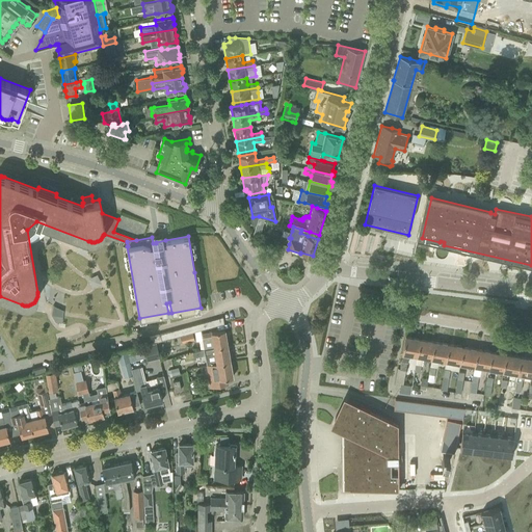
[(151,343),(201,329),(223,323),(222,317),(150,337),(151,343)]
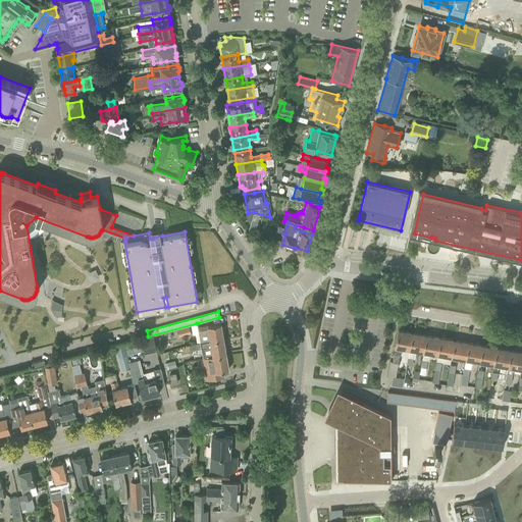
[(220,323),(211,325),(198,327),(200,343),(210,341),(223,338),(220,323)]
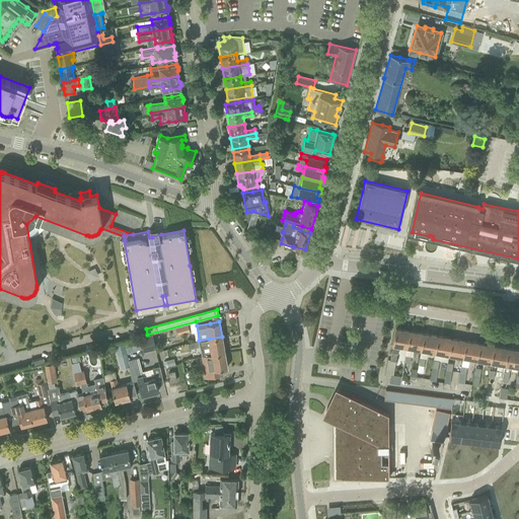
[(177,329),(178,336),(191,332),(189,326),(177,329)]
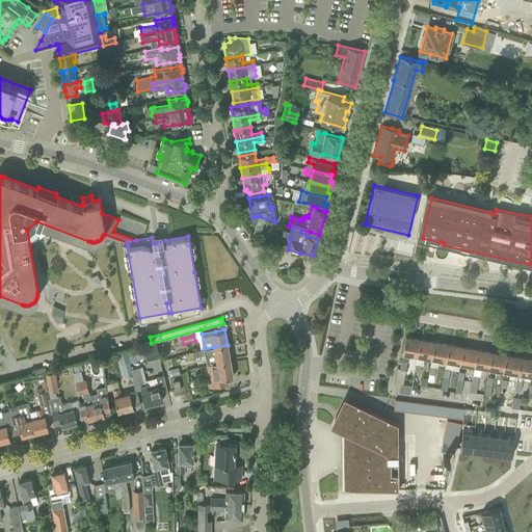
[(418,355),(420,339),(405,336),(399,369),(405,370),(406,363),(407,363),(409,353),(418,355)]
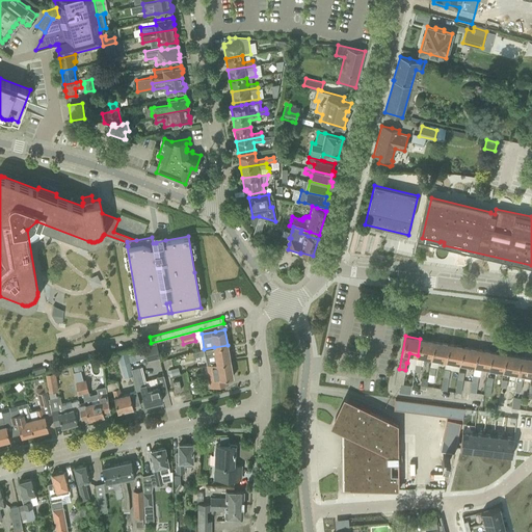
[(431,357),(434,341),(420,339),(418,355),(417,357),(415,372),(420,373),(421,366),(422,366),(423,358),(424,356),(431,357)]
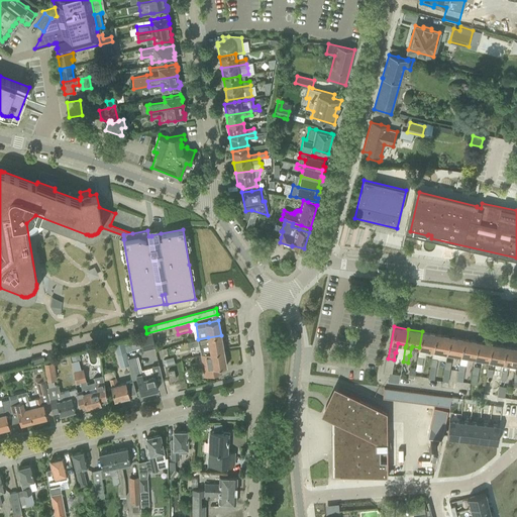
[(433,350),(436,334),(422,331),(419,347),(419,349),(426,350),(426,348),(433,350)]
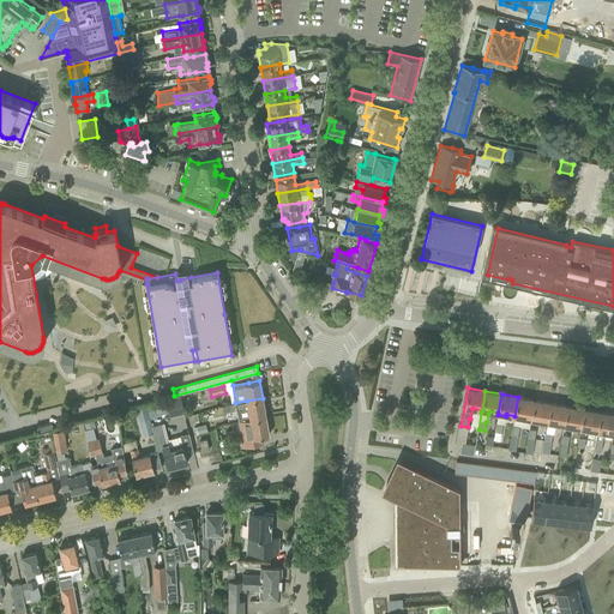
[(166,401),(169,419),(185,414),(181,397),(166,401)]
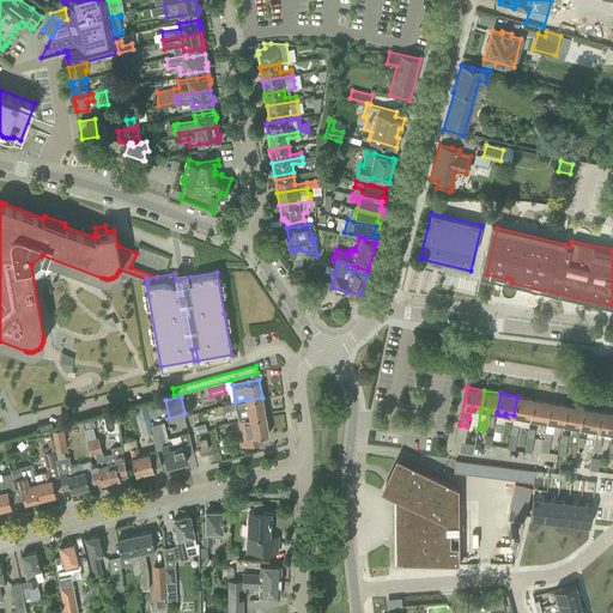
[(530,418),(534,399),(517,396),(514,416),(514,418),(521,419),(521,417),(530,418)]
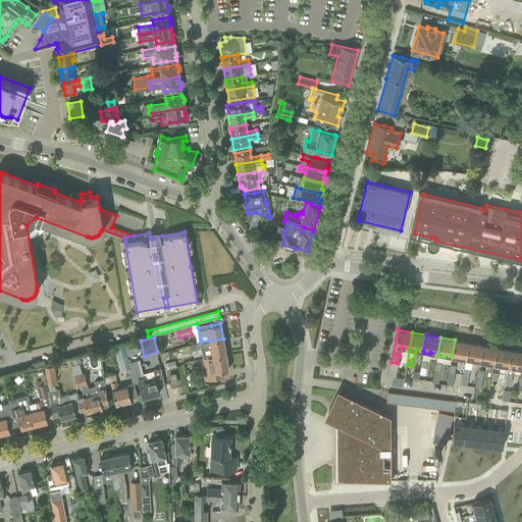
[(225,354),(223,338),(210,341),(200,343),(203,358),(213,356),(213,357),(225,354)]
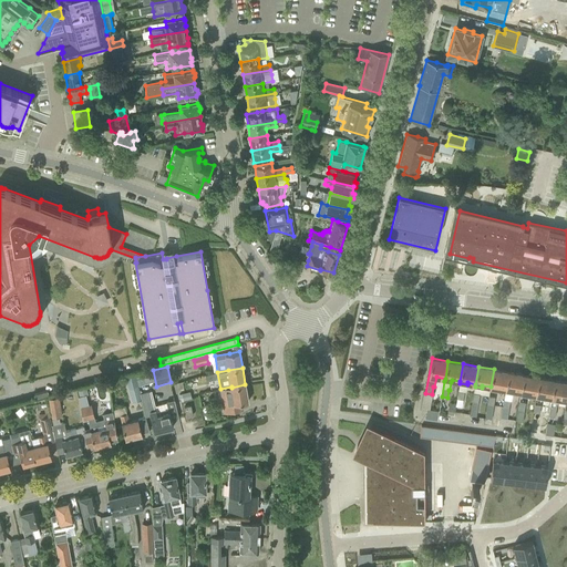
[(506,390),(509,372),(494,369),(491,387),(491,389),(497,390),(497,388),(506,390)]
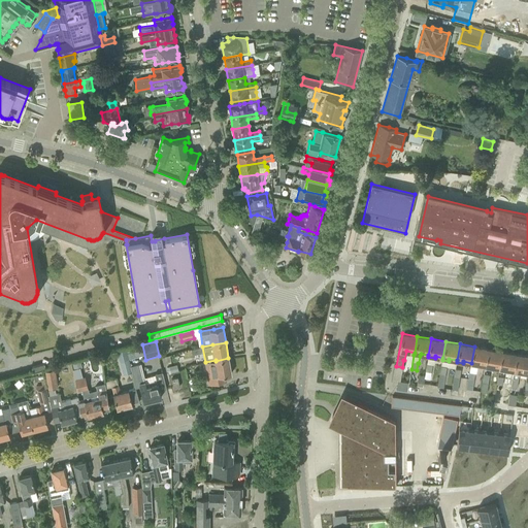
[(485,365),(488,349),(474,347),(471,363),(470,365),(476,366),(477,364),(485,365)]
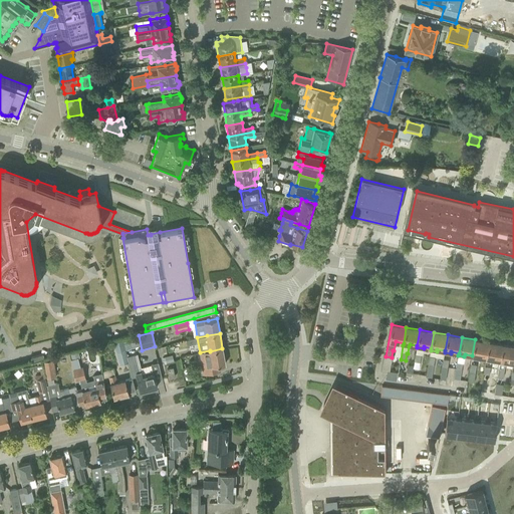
[(486,358),(489,342),(475,339),(472,355),(472,357),(478,358),(479,356),(486,358)]
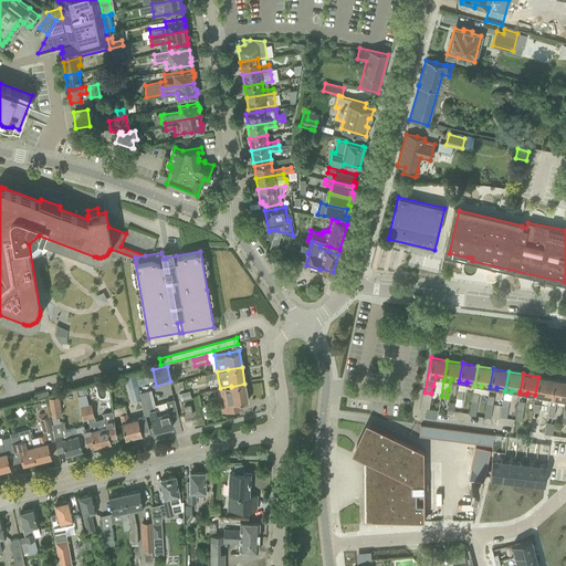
[(551,397),(554,379),(538,377),(535,395),(535,397),(542,398),(542,396),(551,397)]
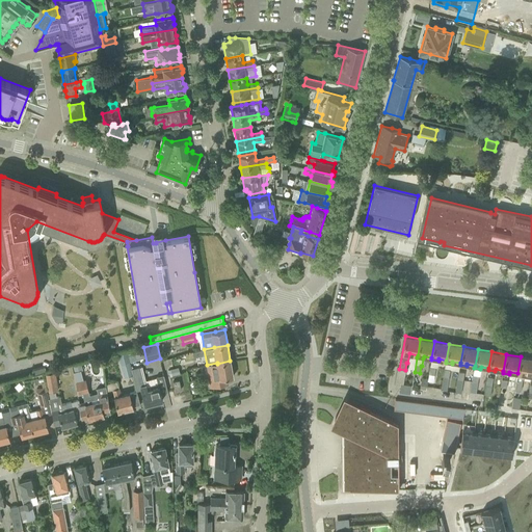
[(531,376),(531,374),(531,358),(521,356),(517,373),(514,390),(521,391),(524,374),(531,376)]
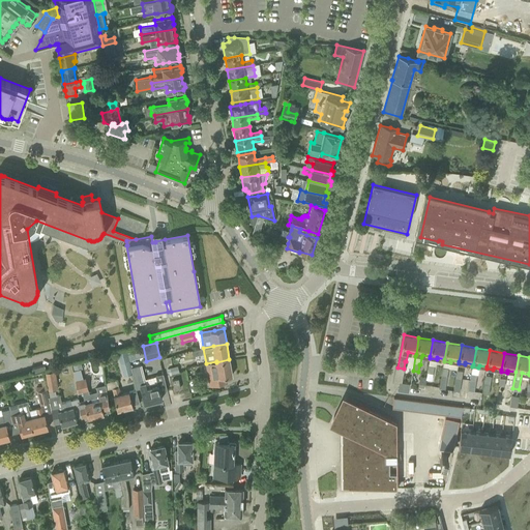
[(128,359),(120,361),(123,376),(131,374),(133,374),(130,367),(128,359)]
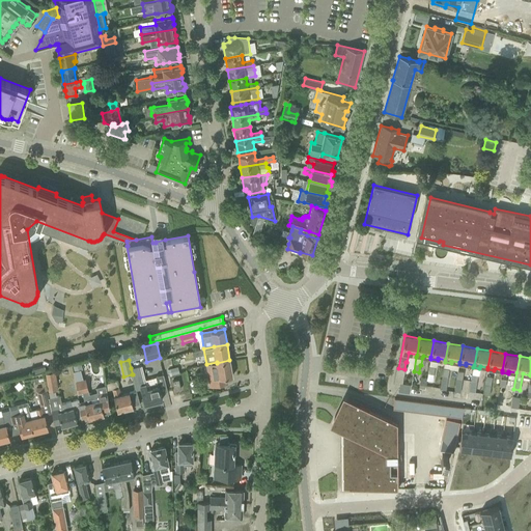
[(217,362),(206,364),(208,376),(211,387),(224,385),(223,378),(232,376),(230,360),(217,363),(217,362)]
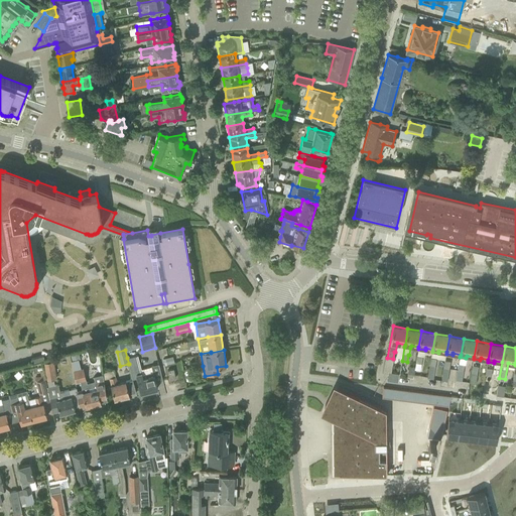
[(44,361),(43,355),(30,359),(32,364),(44,361)]
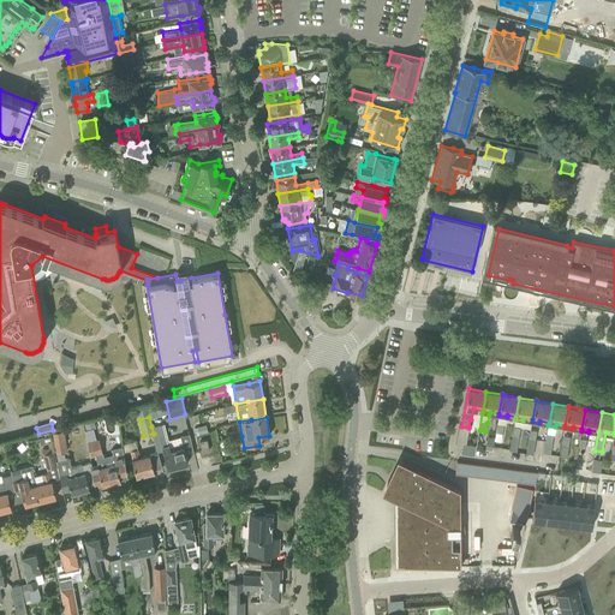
[(163,424),(151,427),(154,434),(153,434),(157,452),(163,451),(163,452),(167,469),(171,467),(178,465),(187,463),(185,452),(180,435),(180,437),(172,439),(167,440),(163,424)]
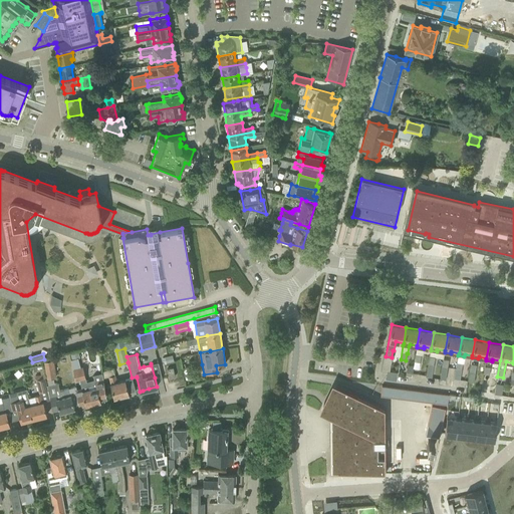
[(432,376),(434,364),(435,357),(430,356),(426,376),(432,377),(432,376)]
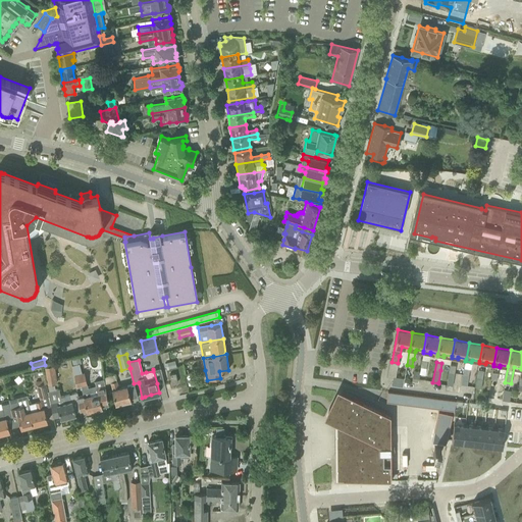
[(453,385),(456,365),(451,364),(447,384),(453,385)]
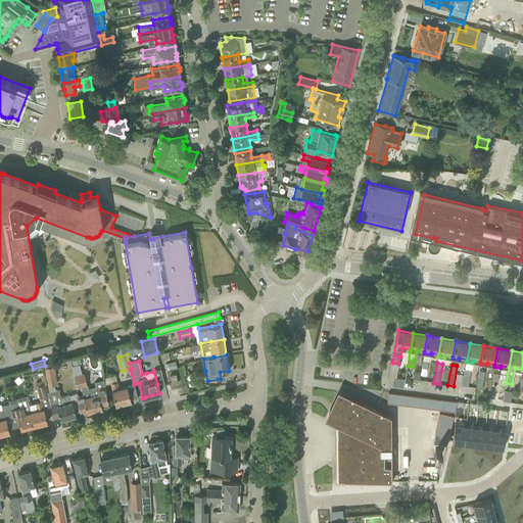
[(468,386),(471,369),(465,367),(462,385),(468,386)]
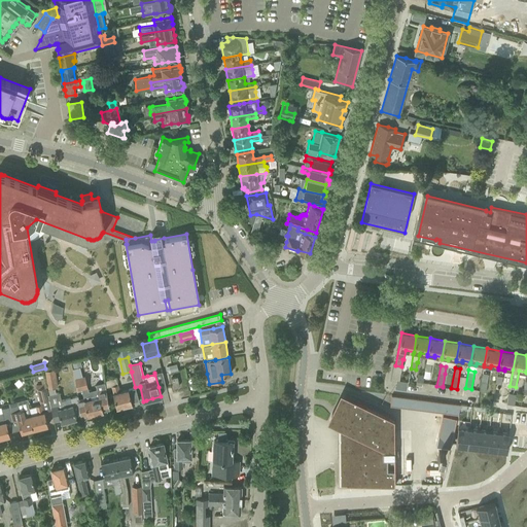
[(57,388),(54,371),(45,372),(47,390),(57,388)]
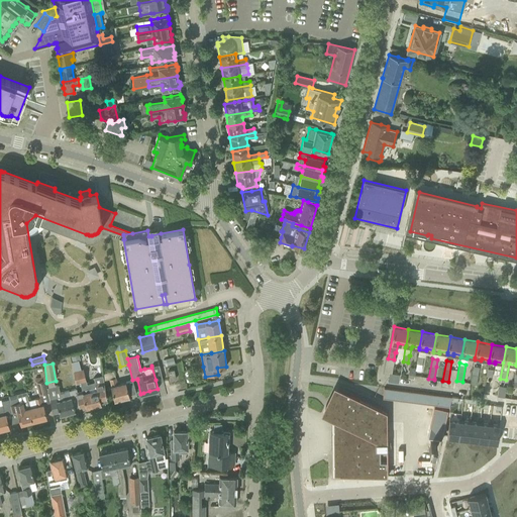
[(415,376),(416,368),(410,367),(408,378),(414,379),(414,376),(415,376)]
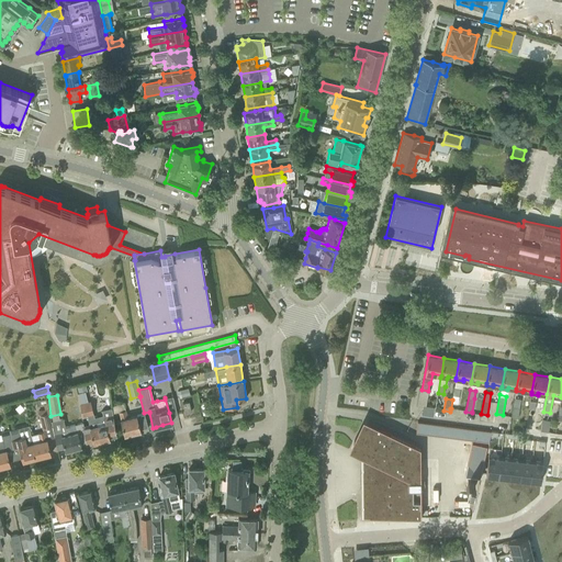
[(115,434),(112,408),(102,411),(103,415),(94,417),(90,401),(79,404),(81,417),(87,415),(89,424),(83,426),(82,426),(86,441),(86,442),(92,440),(93,444),(110,439),(109,436),(115,434)]
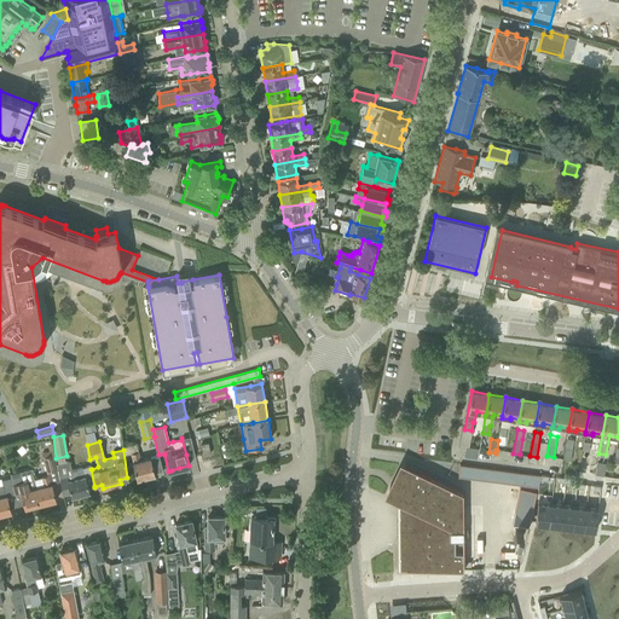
[(212,452),(208,443),(201,444),(204,455),(212,452)]
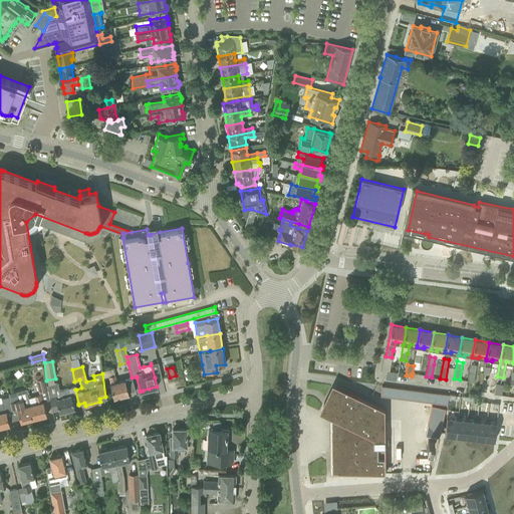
[(129,394),(124,379),(116,381),(114,374),(113,368),(102,371),(103,377),(108,376),(110,383),(109,383),(111,389),(113,398),(129,394)]
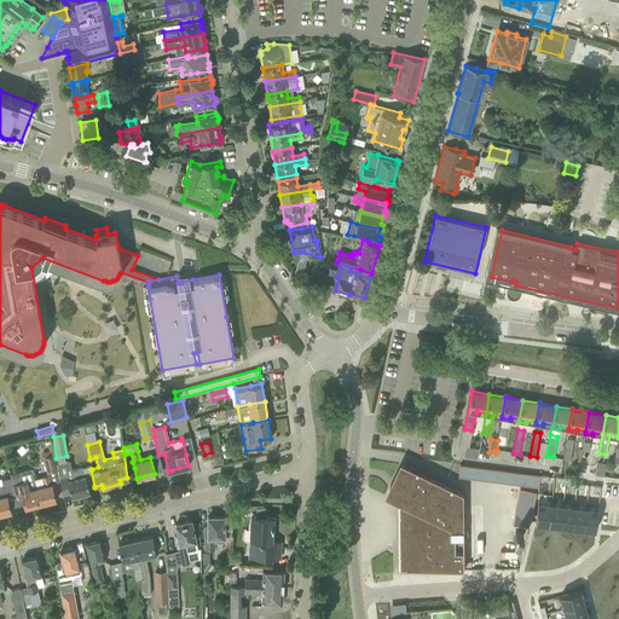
[(55,453),(44,456),(47,472),(57,469),(58,469),(57,464),(55,453)]
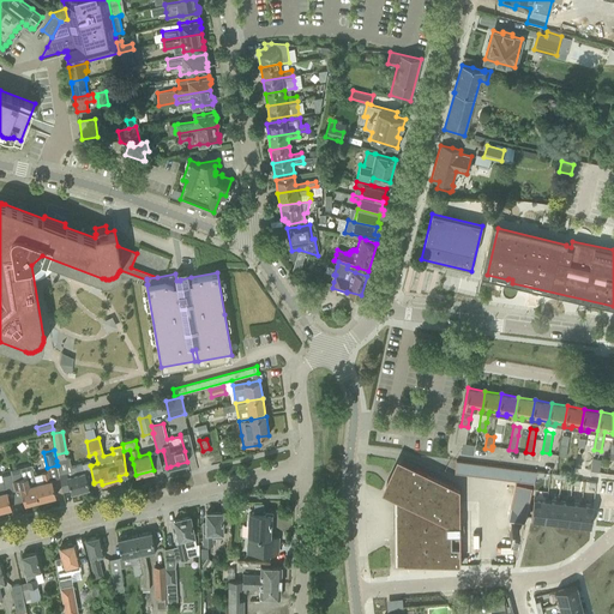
[(70,458),(59,457),(58,468),(68,469),(70,458)]
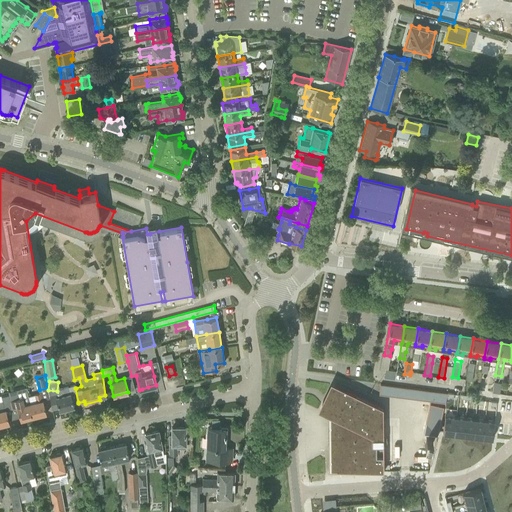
[(383,439),(383,407),(371,401),(349,391),(334,384),(325,404),(322,402),(318,410),(321,411),(328,415),(331,416),(331,452),(329,452),(329,471),(331,471),(372,470),(383,470),(383,439)]
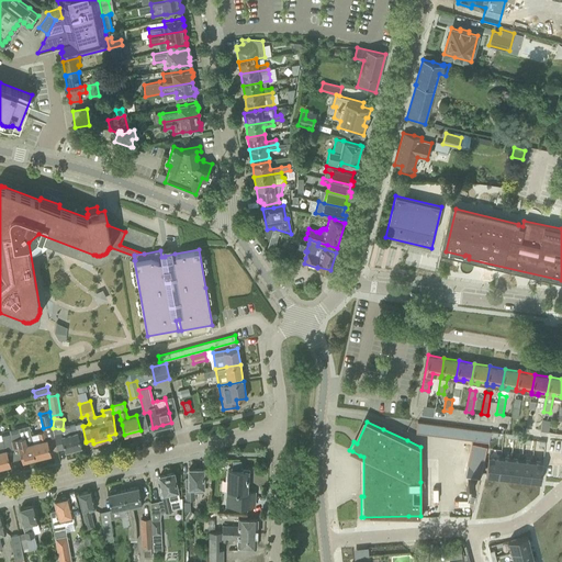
[(86,441),(82,426),(83,426),(83,423),(68,426),(70,434),(62,436),(63,440),(65,450),(68,450),(68,451),(74,449),(74,448),(81,446),(80,444),(86,441)]
